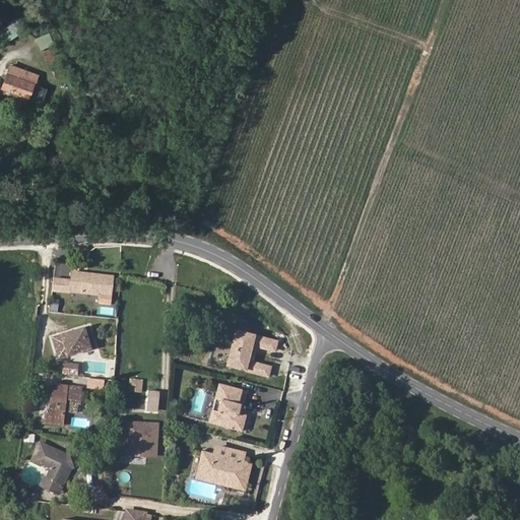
[(60,51),(55,36),(40,41),(44,56),(60,51)]
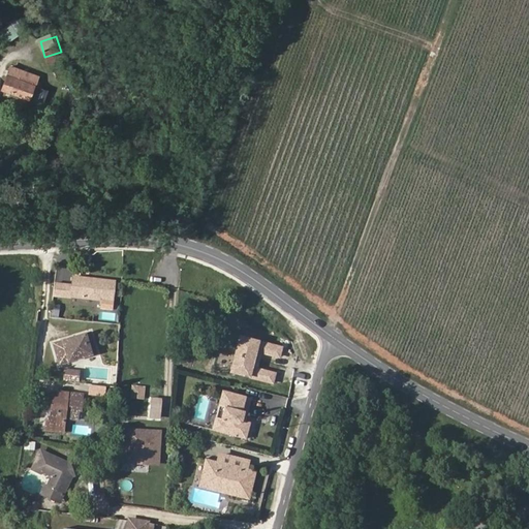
[(30,100),(39,74),(11,65),(3,90),(30,100)]
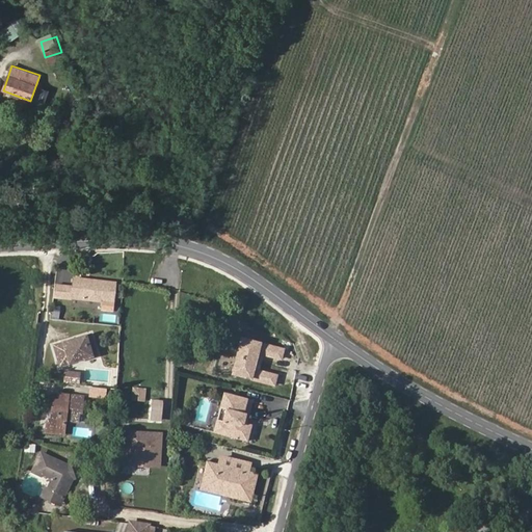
[(101,313),(114,314),(116,284),(73,278),(72,288),(55,286),(53,301),(102,306),(101,313)]
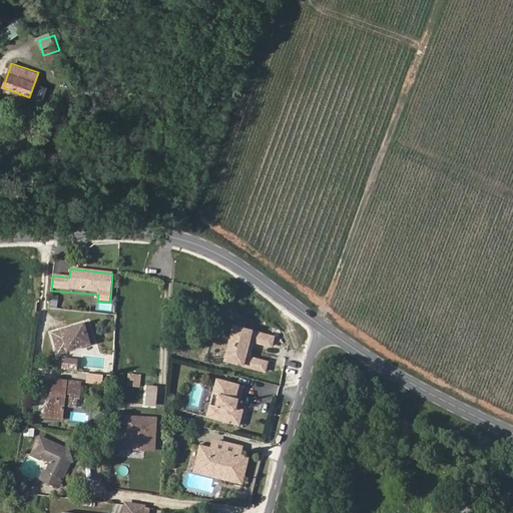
[(61,330),(52,333),(58,354),(90,343),(87,334),(92,333),(88,322),(67,329),(68,331),(62,333),(61,330)]
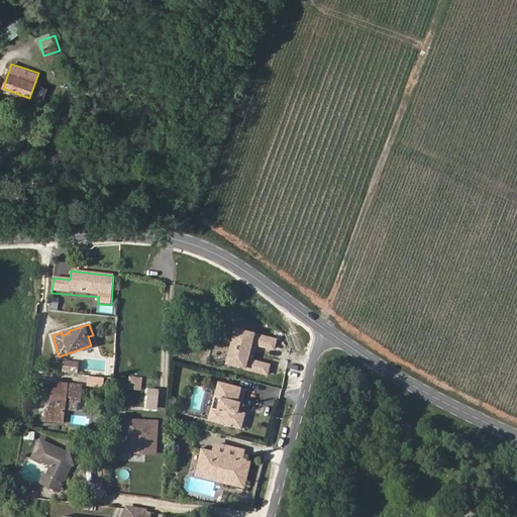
[(234,329),(225,364),(265,375),(268,366),(248,360),(253,344),(272,349),(275,340),(234,329)]
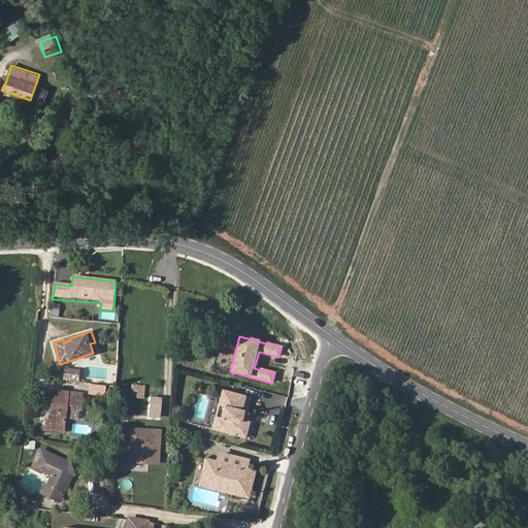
[(77,382),(78,369),(62,368),(61,381),(77,382)]
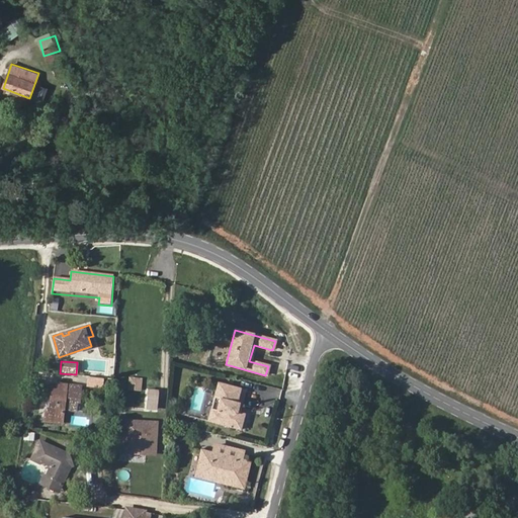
[(103,378),(88,376),(87,385),(102,387),(103,378)]
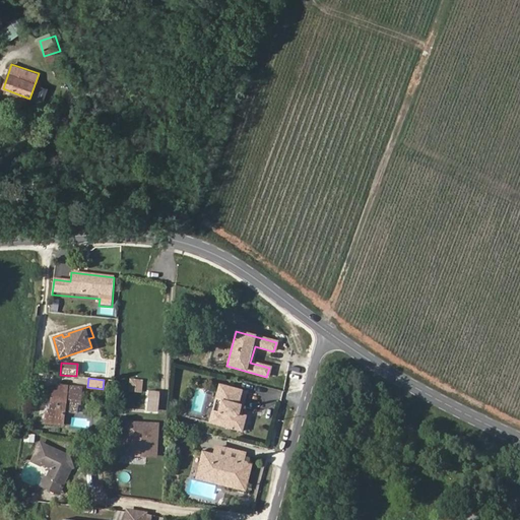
[(245,392),(217,385),(212,402),(218,403),(215,412),(217,413),(214,425),(239,432),(244,416),(239,415),(236,414),(238,406),(241,407),(245,392)]
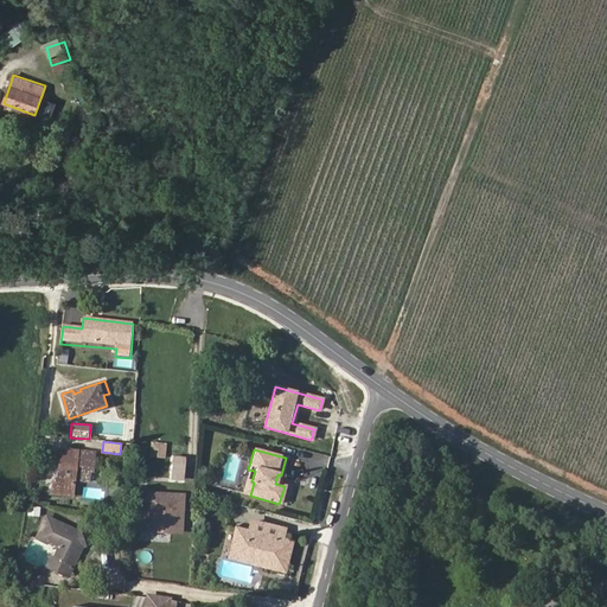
[(78,459),(61,457),(58,480),(52,480),(51,492),(74,494),(75,480),(89,481),(90,472),(94,472),(95,453),(78,451),(78,459)]
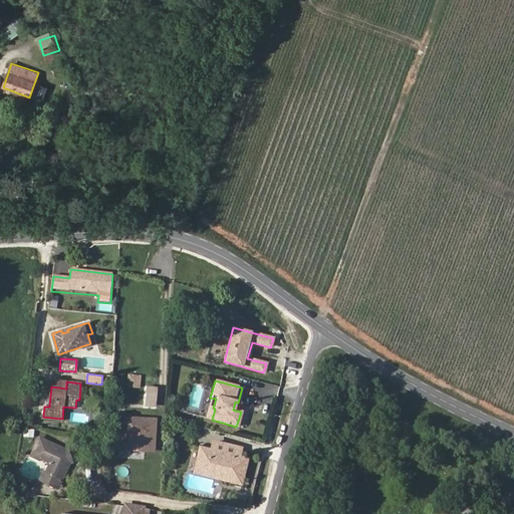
[(155,408),(157,387),(144,386),(143,407),(155,408)]
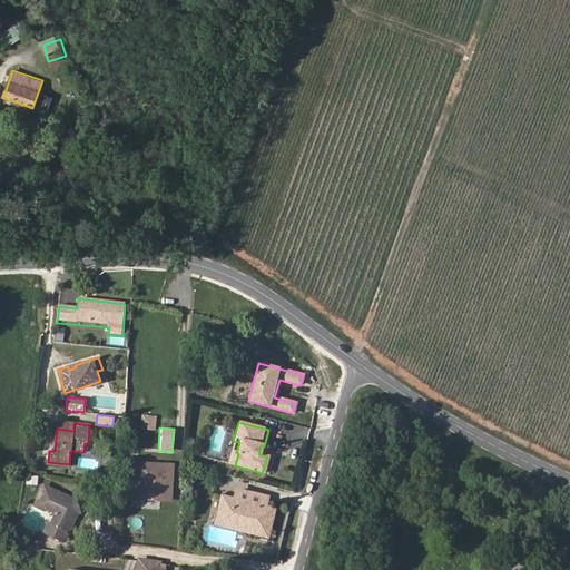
[(239,442),(233,441),(226,463),(235,465),(238,453),(236,452),(239,442)]
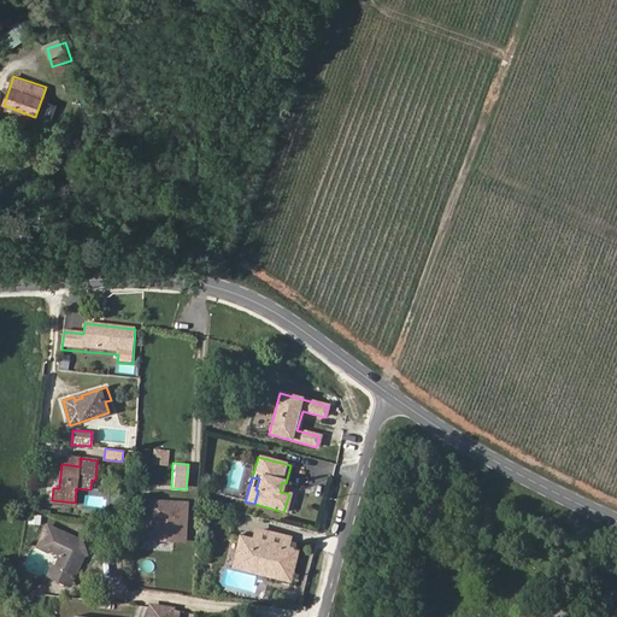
[(186,504),(148,501),(147,529),(154,538),(183,540),(186,504)]
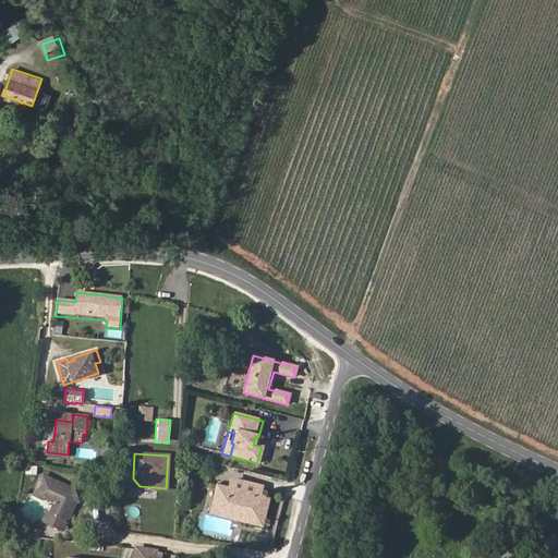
[(51,504),(48,510),(64,518),(72,500),(72,499),(71,498),(71,497),(70,496),(70,495),(69,494),(69,493),(68,492),(68,490),(68,489),(67,488),(67,487),(67,486),(40,474),(32,492),(40,496),(45,494),(49,496),(51,504)]
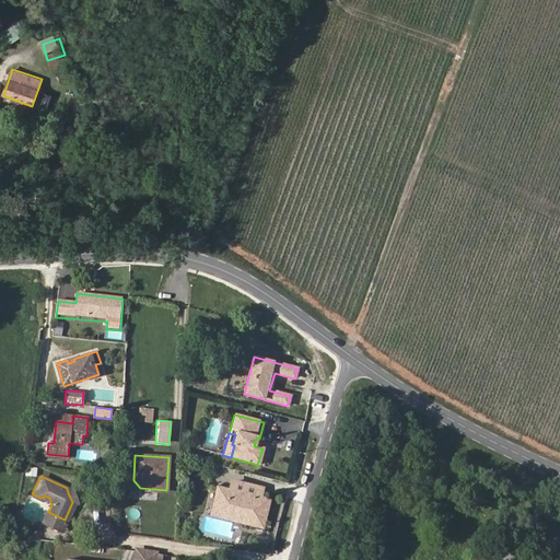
[(234,512),(235,482),(232,481),(230,490),(218,487),(212,506),(234,512)]
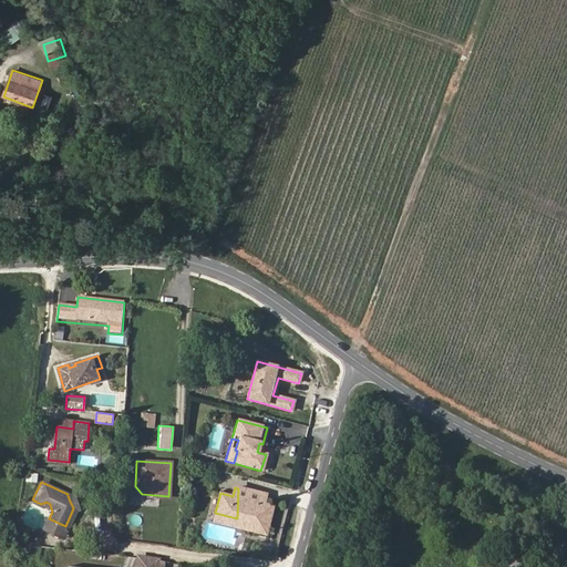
[(266,496),(238,488),(237,518),(268,527),(274,507),(264,505),(266,496)]
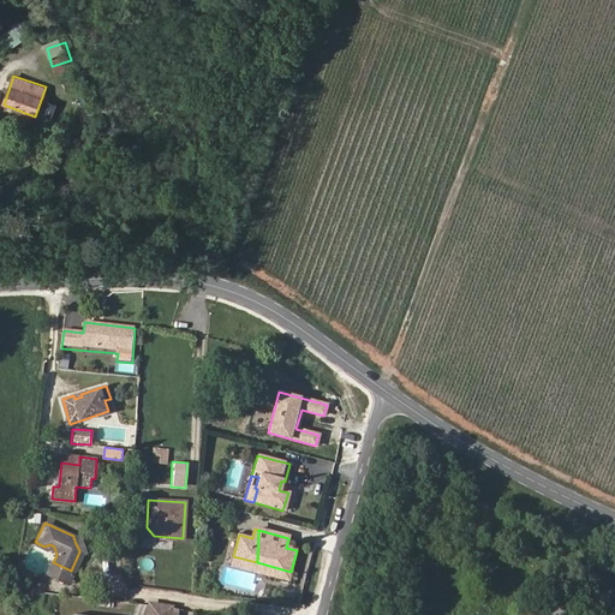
[(256,572),(257,562),(233,556),(231,565),(256,572)]
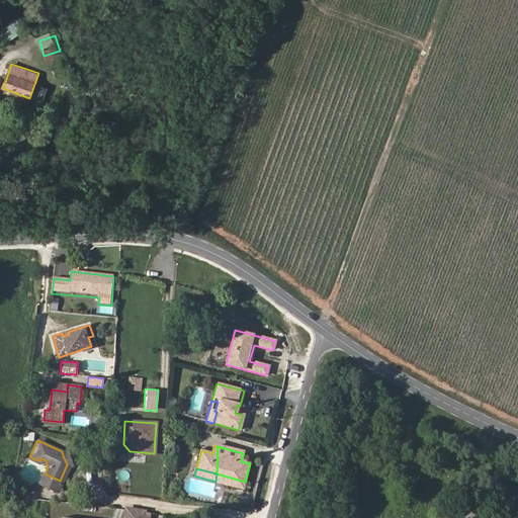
[(56,488),(60,481),(45,473),(40,482),(56,488)]
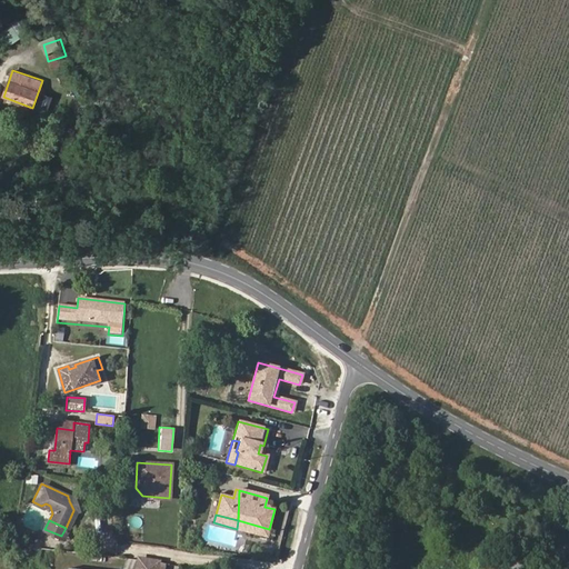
[(269,529),(238,520),(237,529),(267,537),(269,529)]
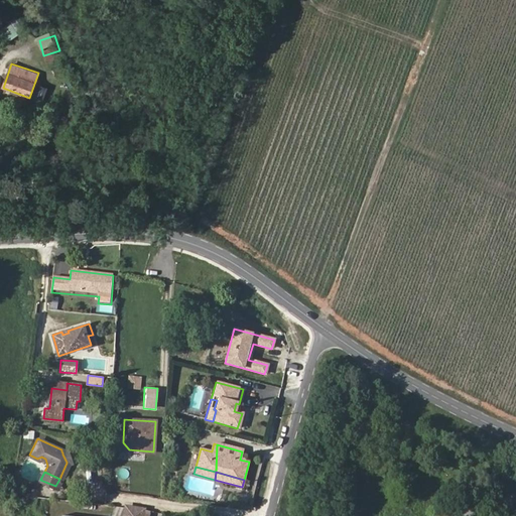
[(126,507),(124,515),(141,515),(143,510),(126,507)]
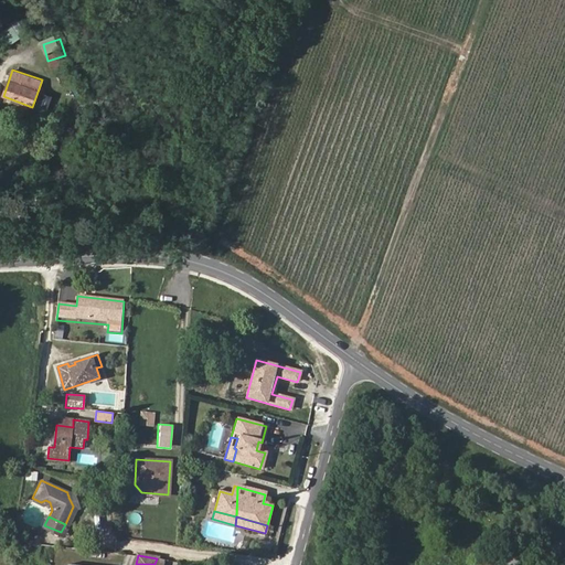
All buildings are outlined.
